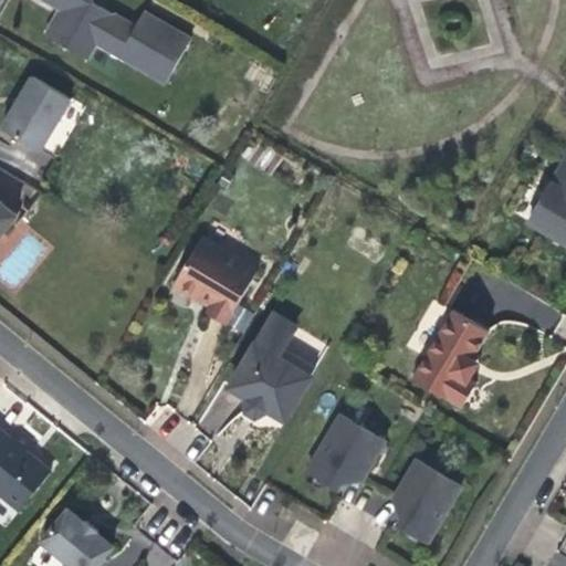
[(45,0),(66,11),(64,16),(62,19),(56,17),(46,35),(87,59),(96,43),(167,83),(191,40),(144,13),(135,28),(92,3),(93,0),(45,0)]
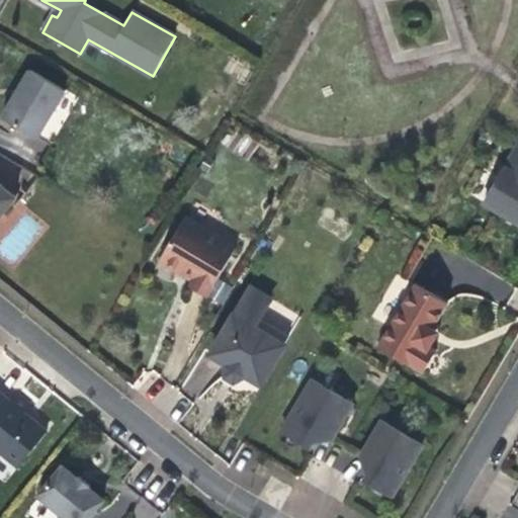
[(36,139),(66,90),(30,70),(17,92),(2,118),(36,139)]
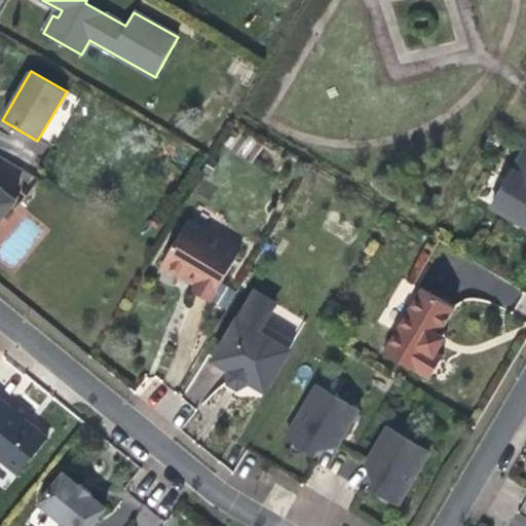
[(525,147),(491,207),(525,226),(525,147)]
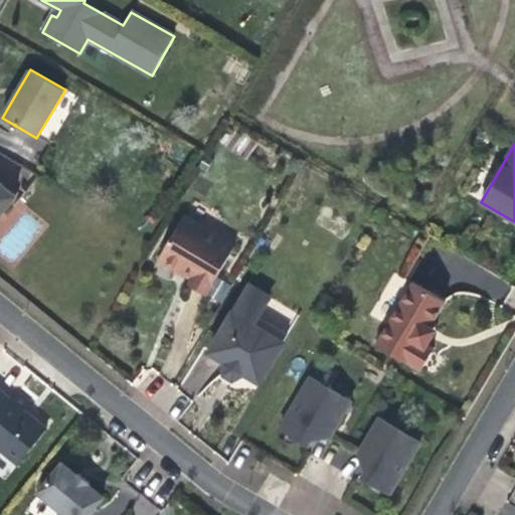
[(0,214),(15,196),(0,184),(0,214)]
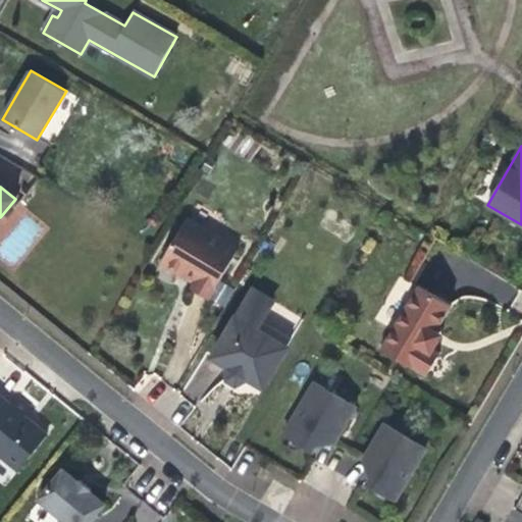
[(209,300),(237,252),(185,221),(159,263),(185,278),(187,275),(191,278),(196,281),(192,290),(209,300)]
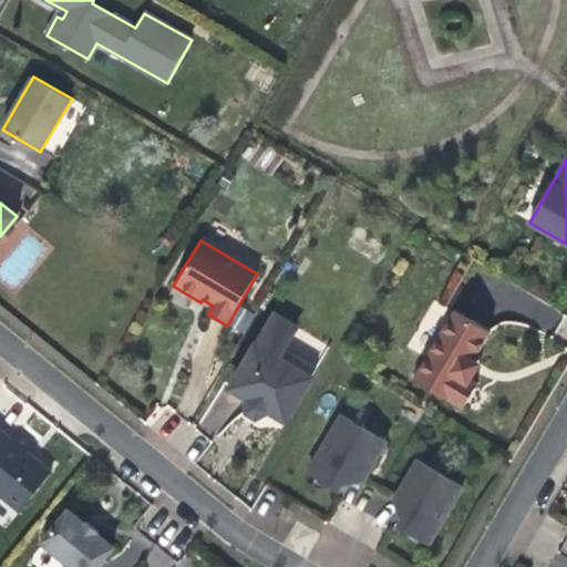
[(471,381),(475,374),(468,370),(474,360),(491,333),(455,312),(415,381),(463,409),(477,384),(471,381)]
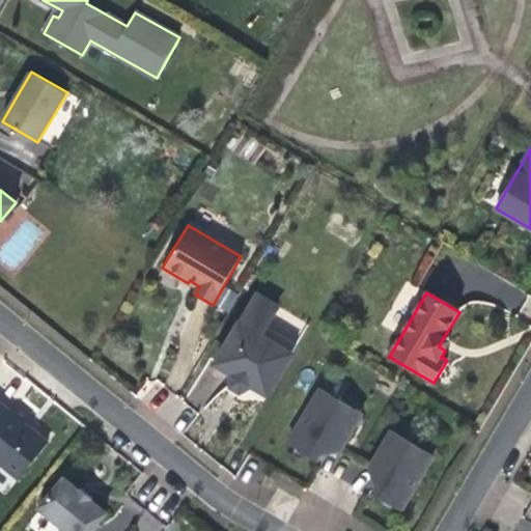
[(268,394),(291,355),(262,337),(268,328),(279,309),(256,295),(216,363),(231,372),(232,385),(241,390),(252,385),(257,388),(268,394)]
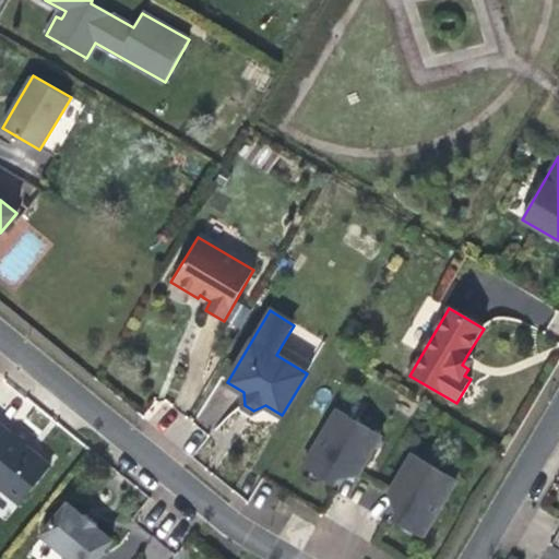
[(312,364),(282,345),(276,355),(307,373),(312,364)]
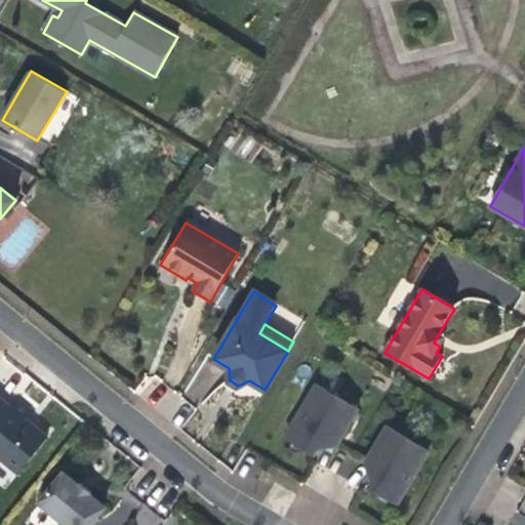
[(443,340),(445,337),(439,333),(434,342),(440,347),(443,340)]
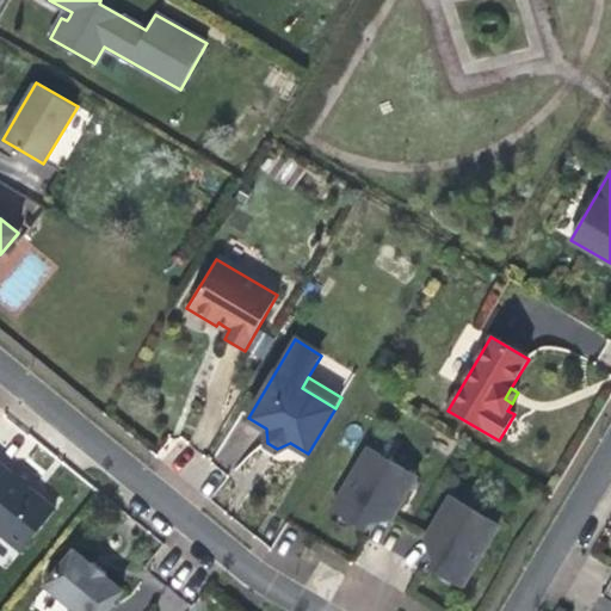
[(390,520),(417,476),(368,448),(332,508),(366,529),(376,512),(382,517),(390,520)]
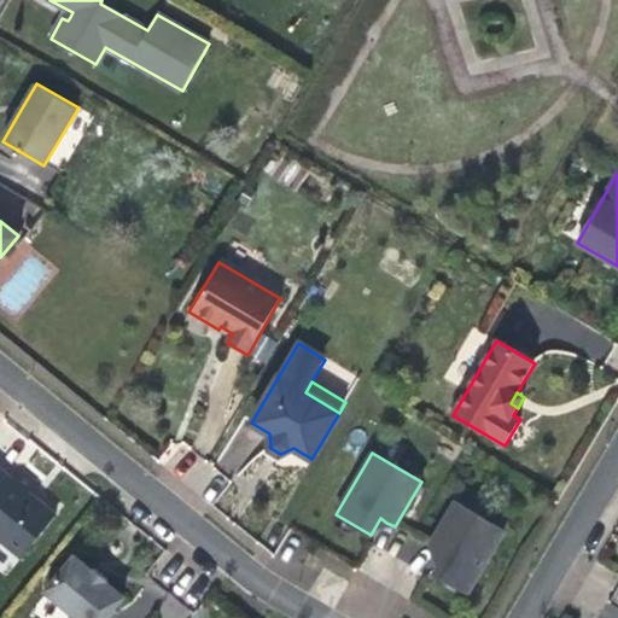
[(0,540),(21,557),(56,516),(36,500),(33,505),(28,501),(24,497),(36,484),(21,471),(12,479),(0,468),(0,540)]
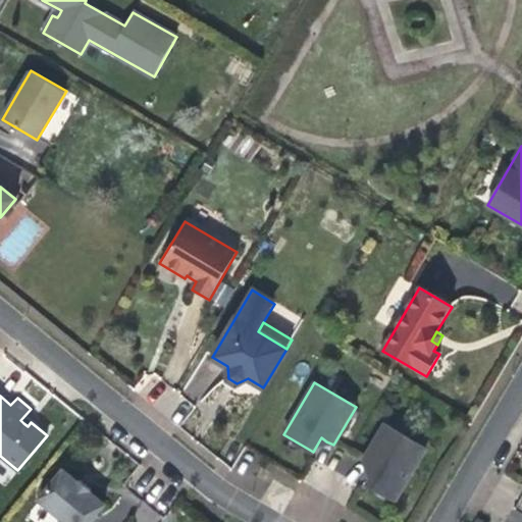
[(395,501),(426,449),(387,425),(384,424),(362,462),(368,466),(375,470),(366,483),(395,501)]
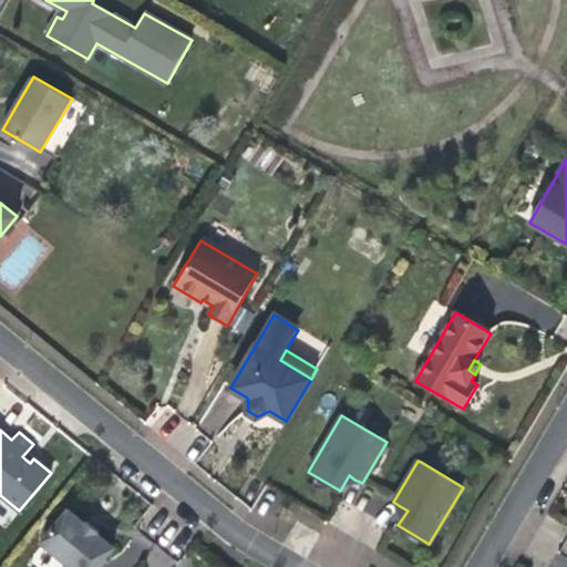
[(71,566),(96,566),(113,547),(96,534),(99,532),(92,526),(86,522),(85,524),(69,511),(42,543),(71,566)]
